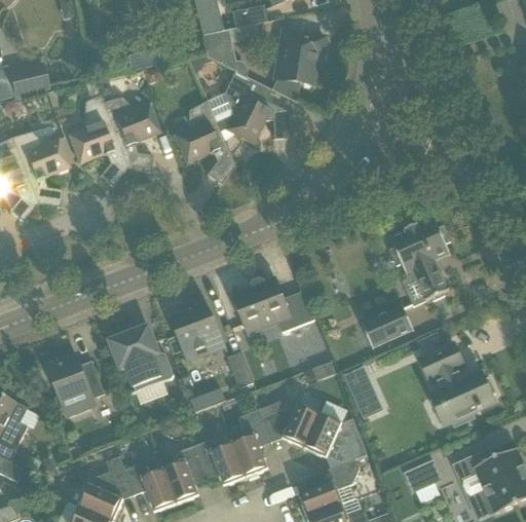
[(193,0),(201,34),(220,31),(212,0),(193,0)]
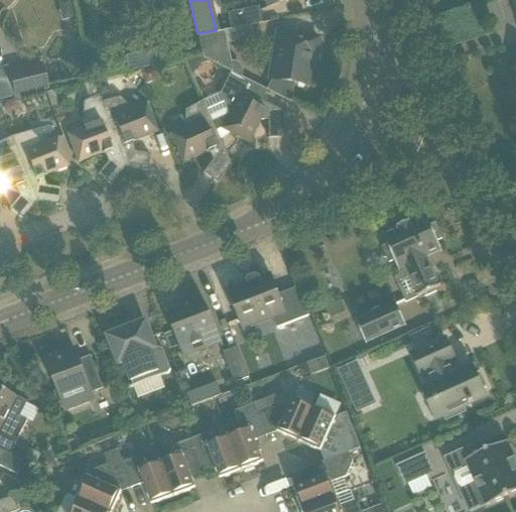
[(261,20),(258,4),(227,11),(230,27),(261,20)]
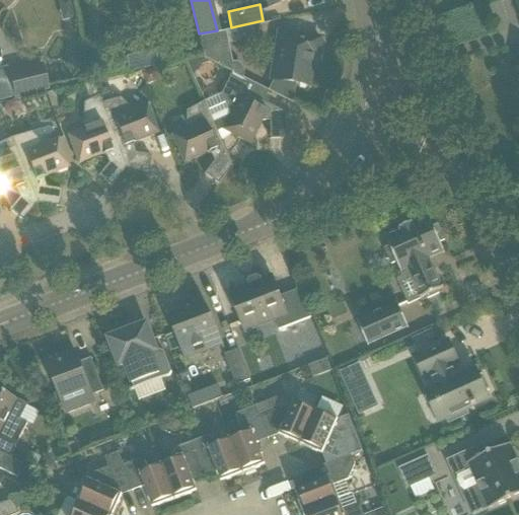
[(199,33),(201,48),(227,43),(225,28),(217,30),(199,33)]
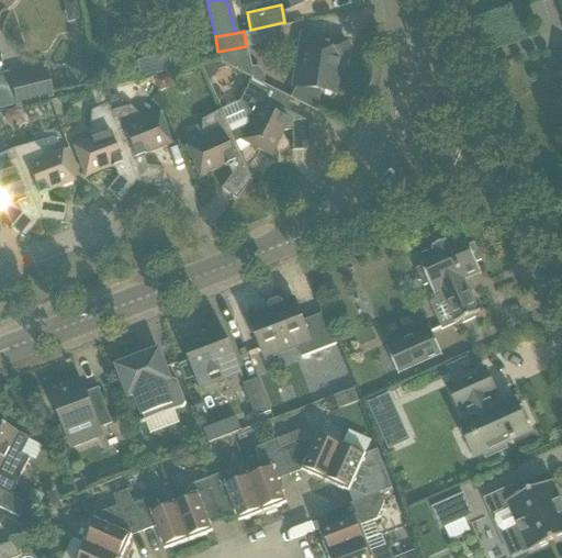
[(347,38),(325,35),(301,32),(292,84),(334,90),(337,68),(335,68),(337,56),(344,57),(347,38)]
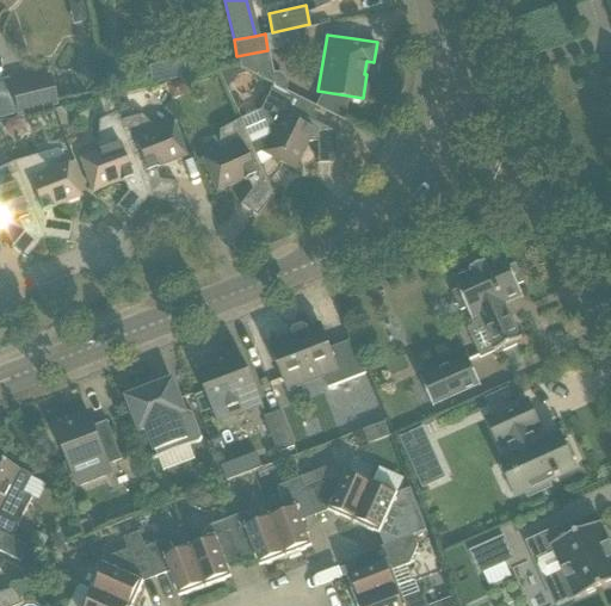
[(184,73),(178,44),(146,51),(152,80),(184,73)]
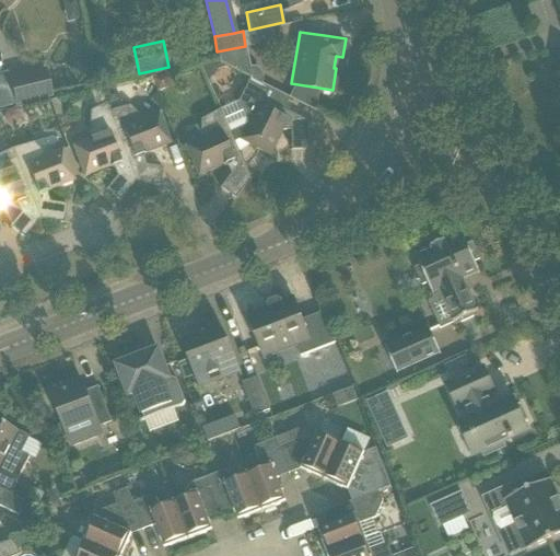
[(45,68),(10,77),(16,102),(51,93),(45,68)]
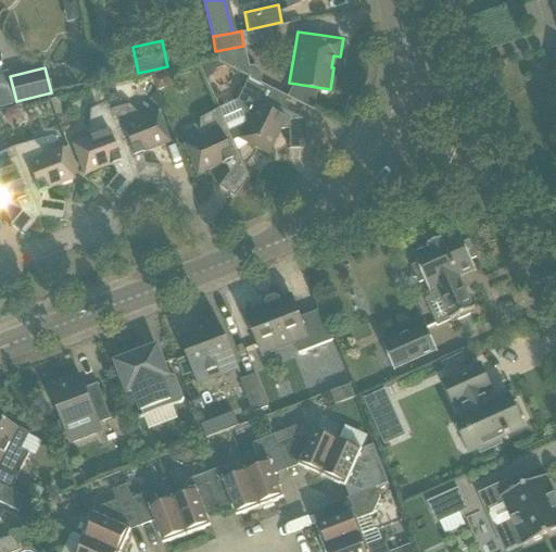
[(312,122),(286,109),(283,99),(286,95),(260,82),(248,75),(236,98),(240,109),(222,116),(237,148),(247,141),(267,151),(280,127),(288,126),(289,147),(302,146),(314,127),(312,122)]
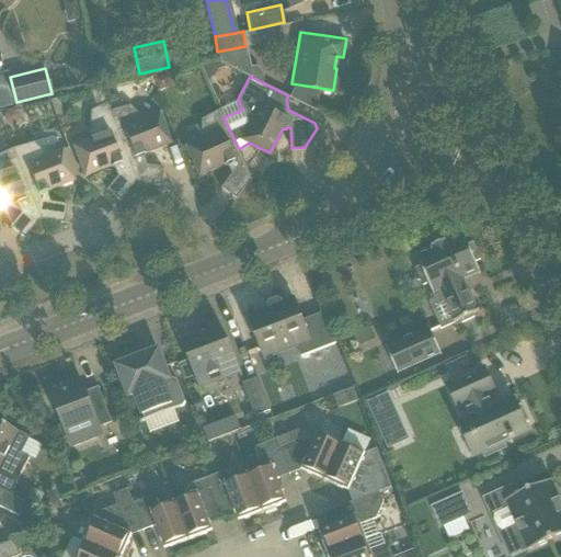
[(136,180),(105,101),(100,87),(89,89),(95,105),(89,109),(89,137),(72,143),(77,154),(84,174),(110,165),(119,171),(106,188),(121,199),(136,180)]
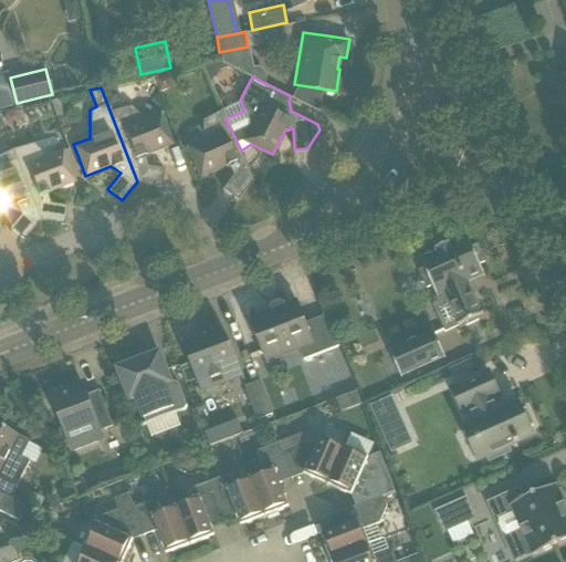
[(171,143),(164,122),(159,111),(143,117),(130,104),(111,110),(107,102),(106,102),(137,181),(161,185),(165,167),(144,164),(145,153),(171,143)]
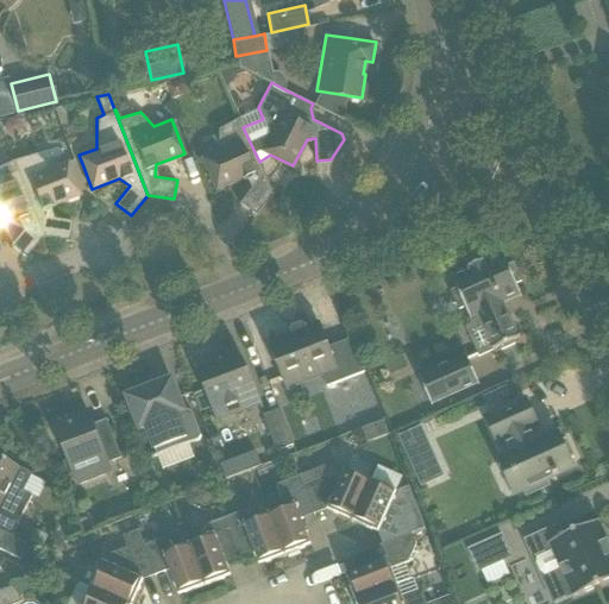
[(272,192),(262,168),(259,162),(243,127),(238,115),(217,127),(218,148),(200,155),(215,188),(243,176),(252,183),(239,201),(256,213),(270,193),(272,192)]
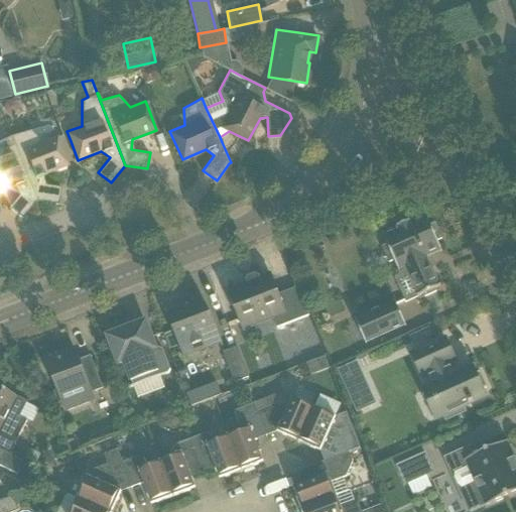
[(69,163),(60,145),(56,135),(41,141),(30,129),(11,134),(36,200),(58,203),(61,185),(42,182),(44,173),(69,163)]
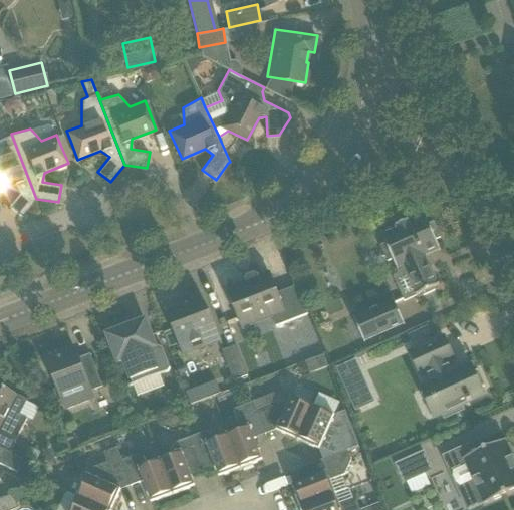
[(36,199),(11,134),(0,139),(0,189),(13,185),(21,191),(9,205),(22,216),(36,199)]
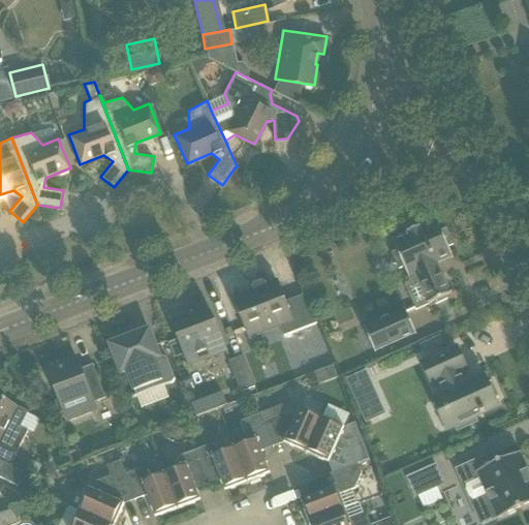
[(441,228),(436,218),(435,218),(436,221),(422,227),(421,225),(407,230),(409,234),(395,240),(394,238),(393,238),(397,249),(393,251),(399,267),(404,265),(409,275),(410,275),(409,272),(415,270),(430,300),(428,301),(428,302),(434,299),(435,302),(447,297),(446,294),(453,290),(452,289),(450,290),(436,259),(450,253),(453,255),(454,255),(448,244),(454,242),(446,226),(441,228)]
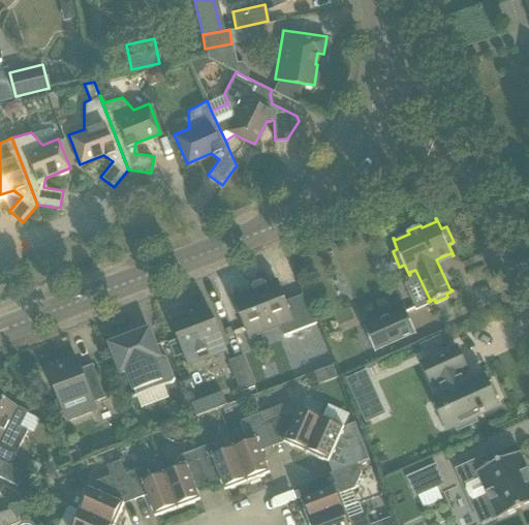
[(235,295),(250,335),(280,323),(284,333),(317,320),(306,291),(285,300),(277,278),(267,282),(266,281),(261,279),(253,282),(252,286),(252,287),(235,295)]
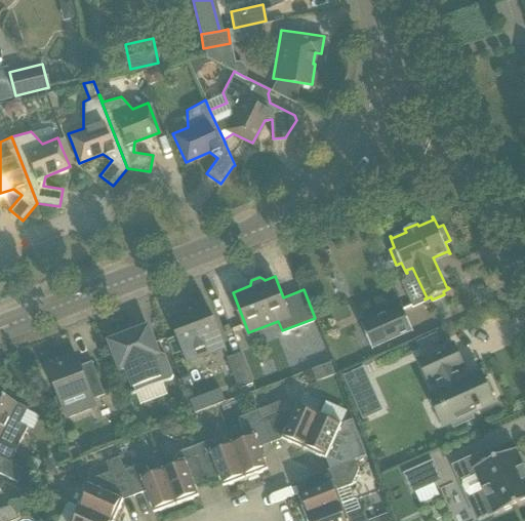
[(363,323),(362,322),(361,322),(372,348),(373,347),(373,346),(411,328),(412,329),(413,329),(402,304),(401,305),(402,306),(363,323)]
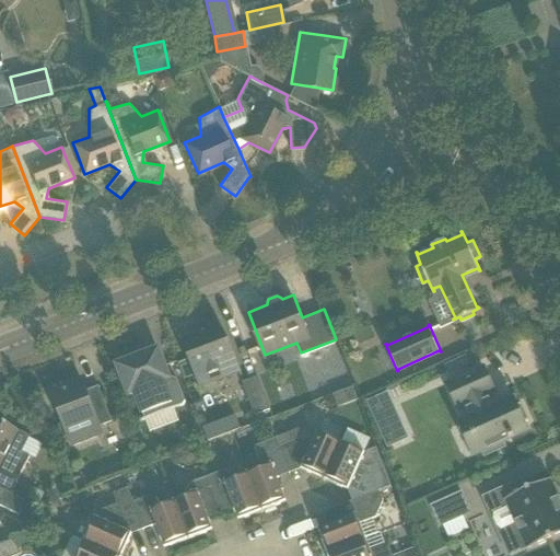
[(230,339),(224,340),(220,327),(209,332),(208,327),(182,337),(189,358),(199,384),(241,368),(230,339)]
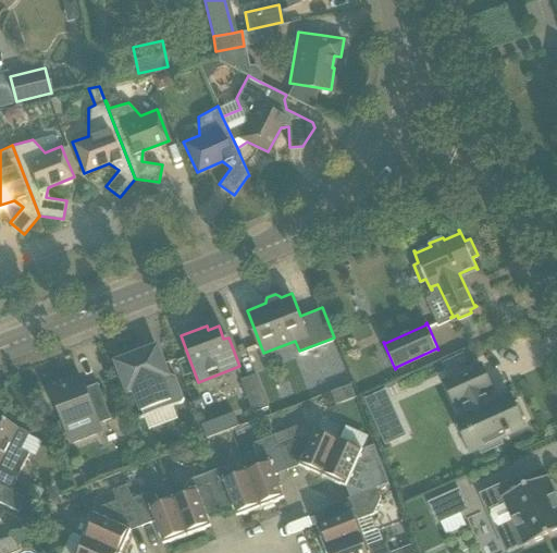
[(175,376),(171,373),(169,373),(157,345),(116,360),(127,390),(133,388),(144,414),(182,400),(184,396),(175,376)]
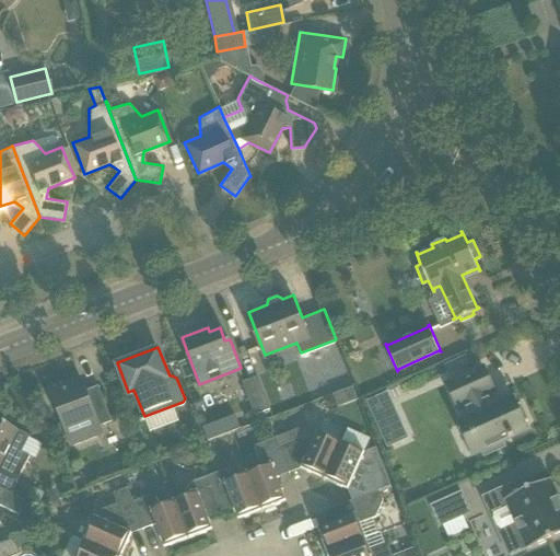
[(483,366),(464,374),(447,382),(458,406),(463,405),(474,430),(471,431),(474,436),(476,435),(485,453),(504,444),(502,439),(527,427),(524,420),(528,418),(521,401),(516,403),(513,396),(496,404),(491,392),(494,391),(483,366)]
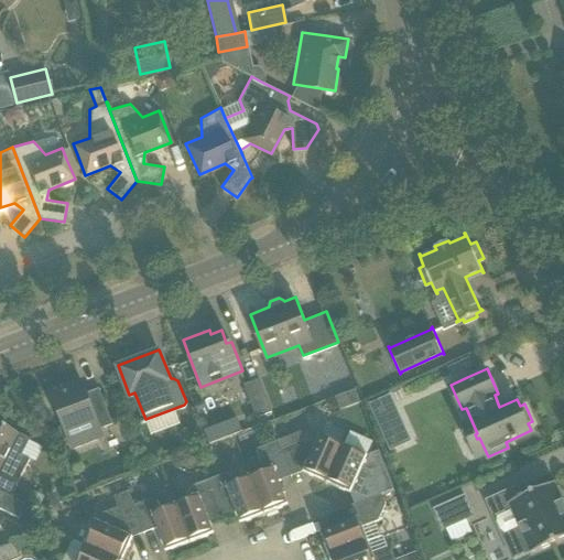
[(272,410),(259,377),(243,383),(256,416),(272,410)]
